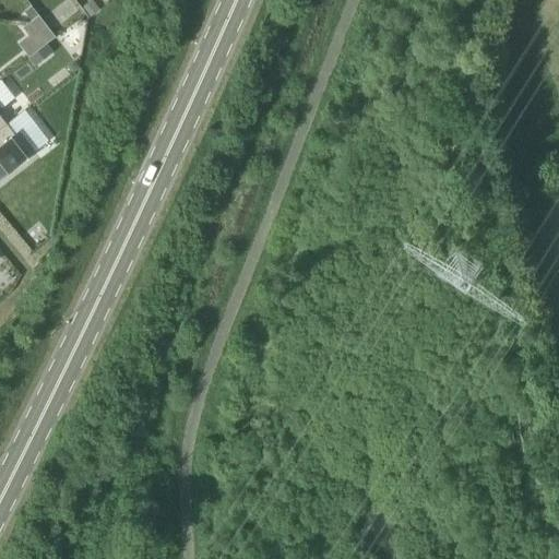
[(91,0),(80,8),(87,19),(98,11),(91,0)]
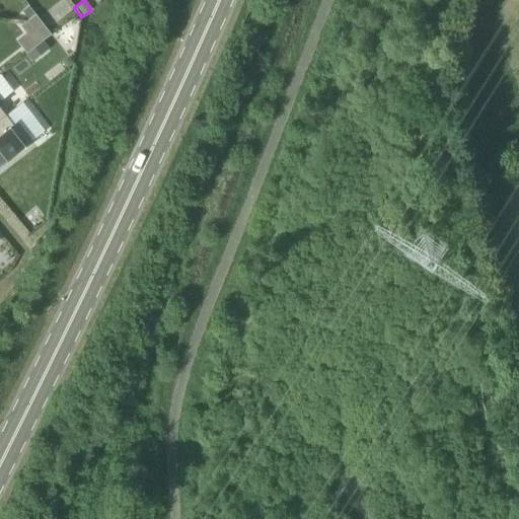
[(28,7),(20,13),(26,21),(34,14),(28,7)]
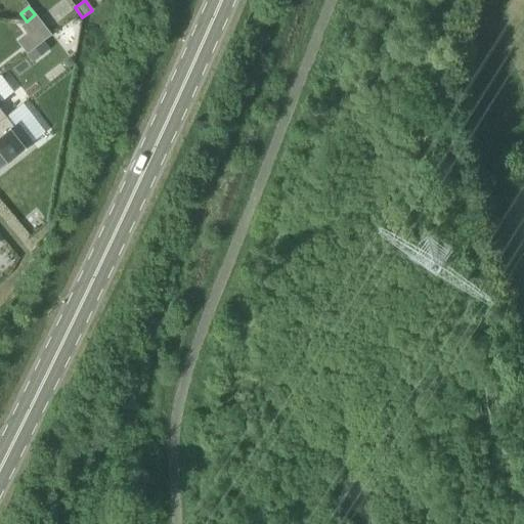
[(36,15),(22,27),(28,34),(41,23),(36,15)]
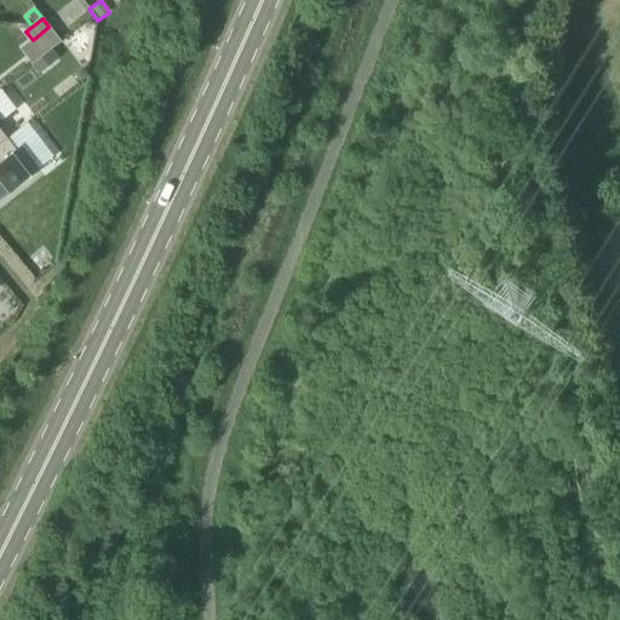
[(33,64),(32,65),(40,75),(59,59),(51,49),(33,64)]
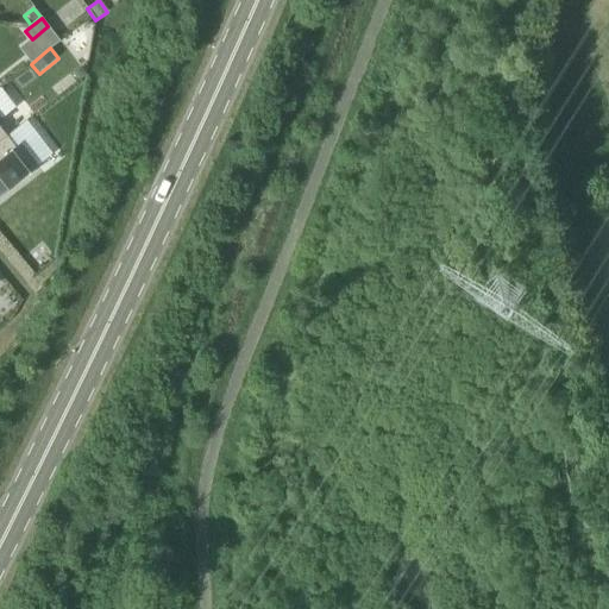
[(7,135),(0,139),(0,194),(29,173),(12,151),(17,148),(7,135)]
